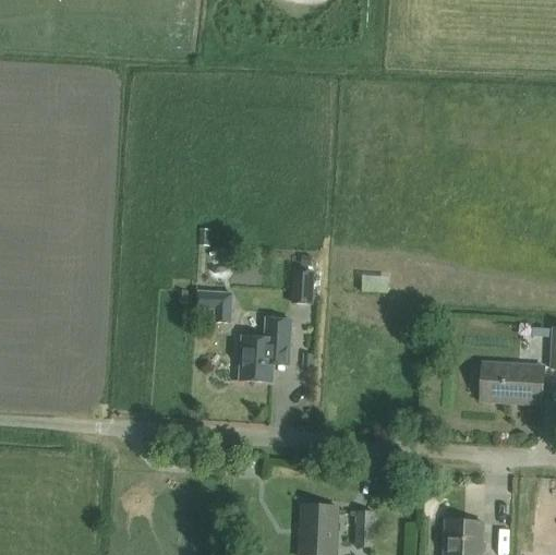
[(291,268),(290,301),(312,302),(313,269),(291,268)]
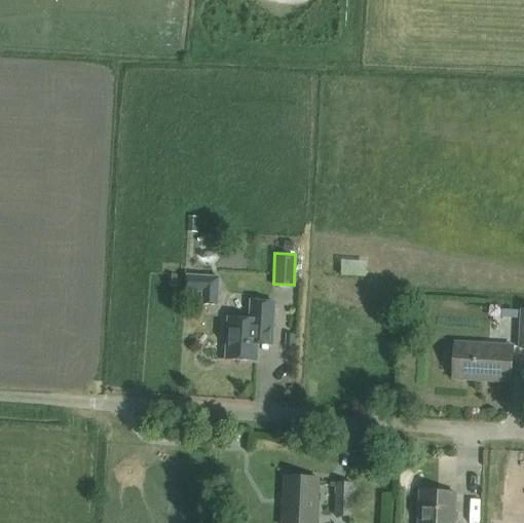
[(184,288),(200,289),(199,300),(217,301),(218,274),(185,272),(184,288)]
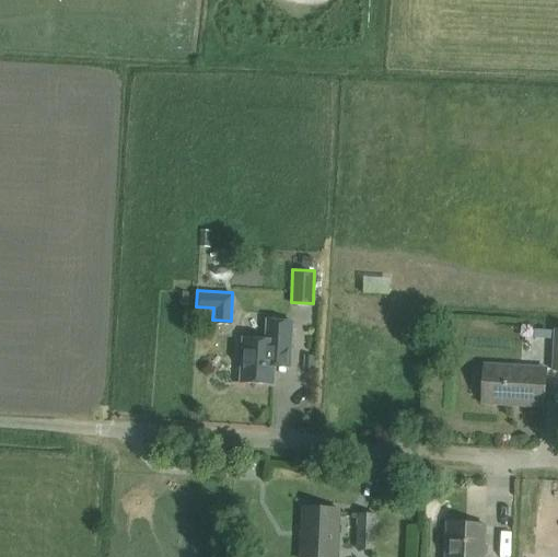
[(290,320),(265,317),(264,337),(241,336),(240,355),(243,355),(242,380),(271,382),(272,364),(288,366),(290,320)]
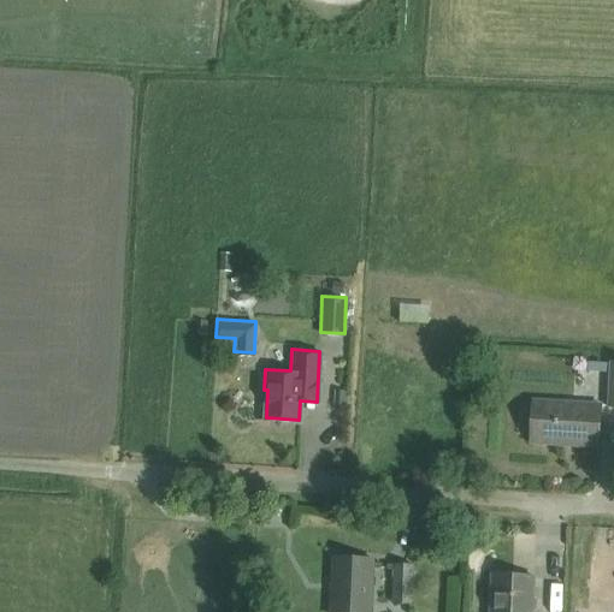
[(596,444),(598,400),(531,397),(529,440),(596,444)]
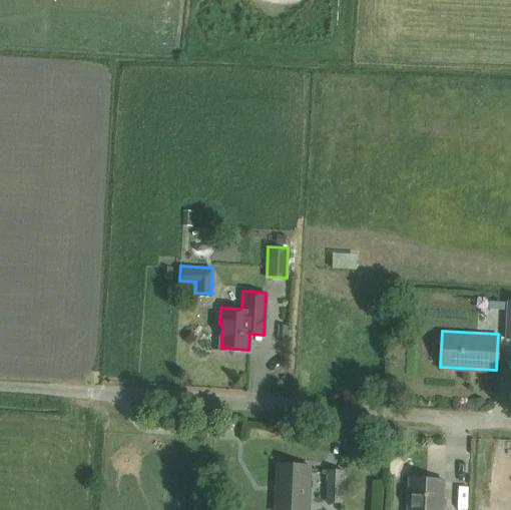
[(447,437),(446,509),(468,509),(469,437),(447,437)]
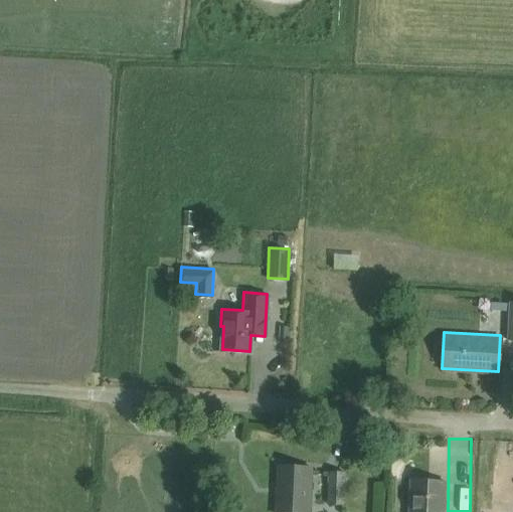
[(278,465),(275,511),(308,511),(310,466),(278,465)]
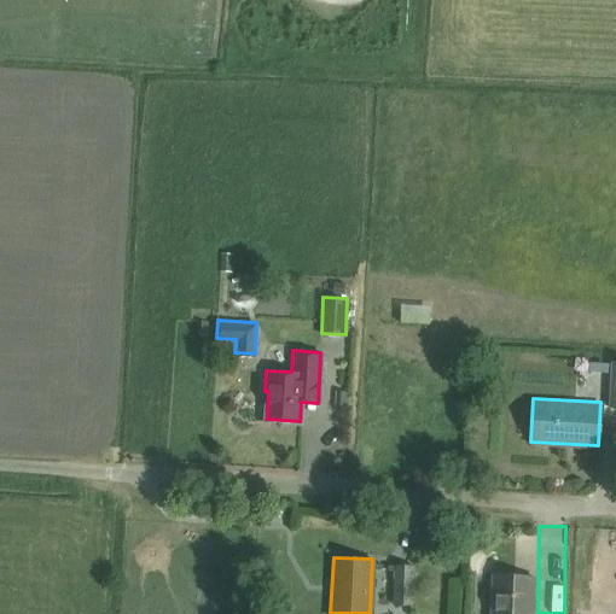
[(413,565),(394,563),(393,602),(411,603),(413,565)]
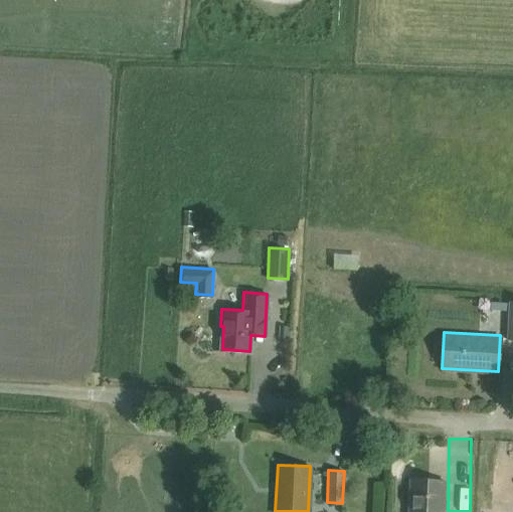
[(440,511),(442,481),(412,480),(410,511),(440,511)]
